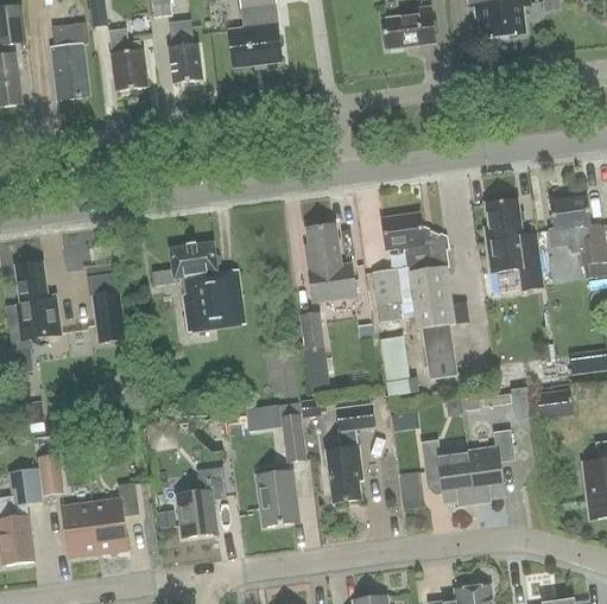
[(87,0),(92,26),(107,24),(103,0),(87,0)]
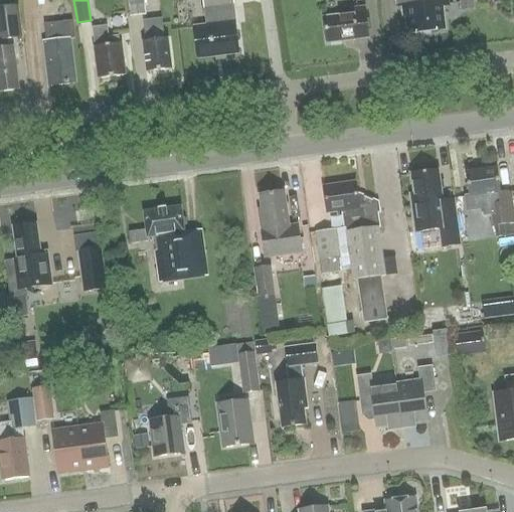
[(127,0),(130,15),(146,13),(144,0),(127,0)]
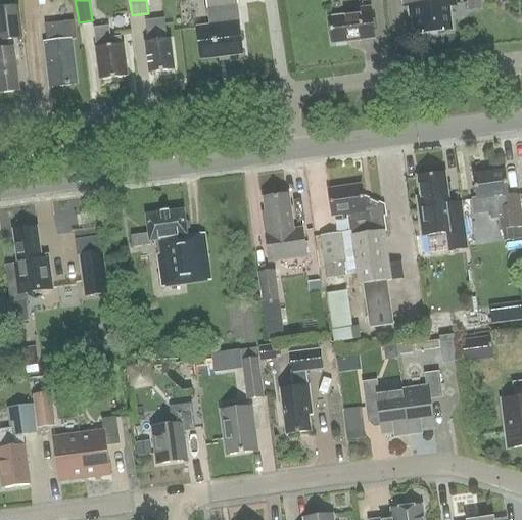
[(200,57),(242,52),(238,19),(235,20),(233,7),(237,6),(236,0),(205,0),(207,10),(211,10),(214,22),(196,26),(200,57)]
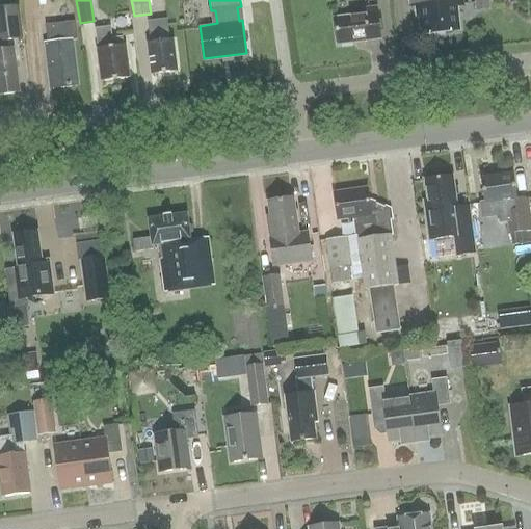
[(451,31),(454,28),(458,27),(455,3),(463,3),(462,0),(409,0),(410,3),(416,3),(417,14),(420,14),(422,32),(443,29),(446,31),(451,31)]
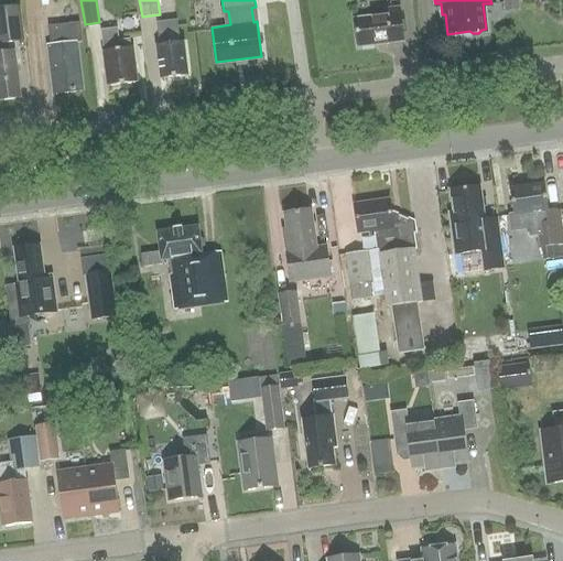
[(504,0),(505,9),(521,7),(520,0),(504,0)]
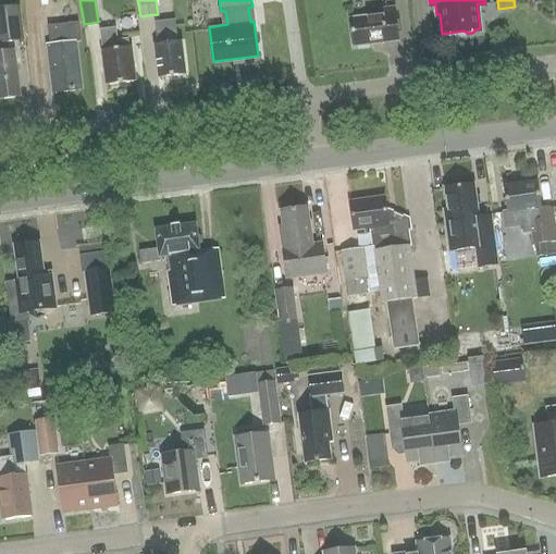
[(20,3),(0,5),(0,42),(24,39),(20,3)]
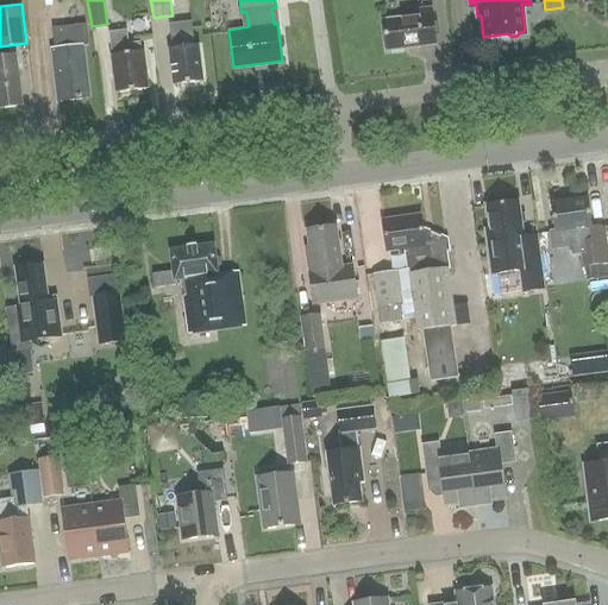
[(387,49),(436,43),(431,6),(415,7),(417,14),(383,18),(387,49)]
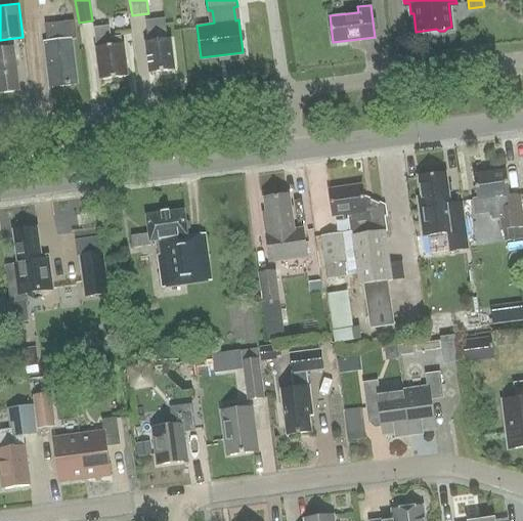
[(145,18),(146,29),(148,39),(144,40),(148,72),(174,69),(170,37),(167,37),(164,16),(145,18)]
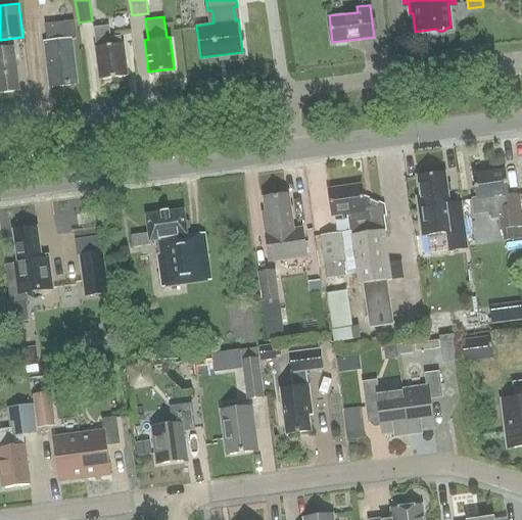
[(72,37),(76,37),(74,18),(44,22),(46,39),(43,39),(49,85),(77,82),(72,37)]
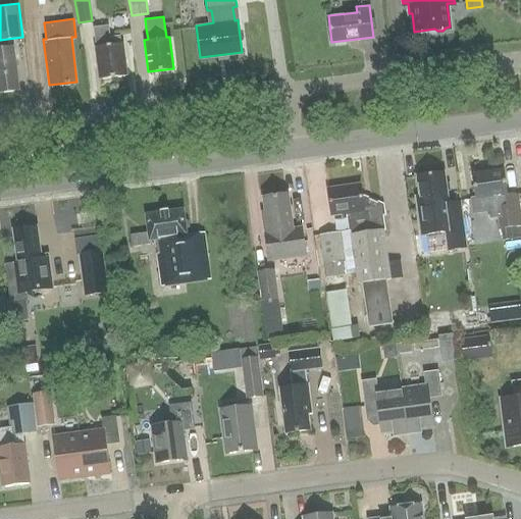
[(122,42),(120,42),(119,34),(109,35),(108,23),(94,26),(96,45),(95,45),(99,78),(126,74),(122,42)]
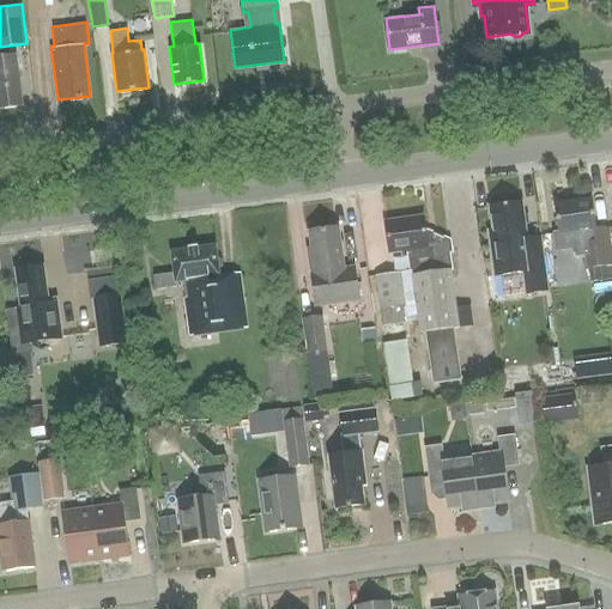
[(0,107),(22,103),(14,53),(0,55),(0,107)]
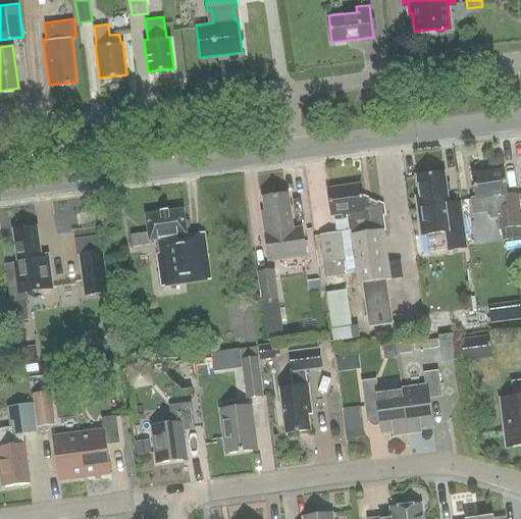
[(520,235),(520,215),(518,192),(507,193),(503,168),(472,172),(475,197),(471,197),(473,210),(498,206),(499,214),(498,214),(501,238),(520,235)]
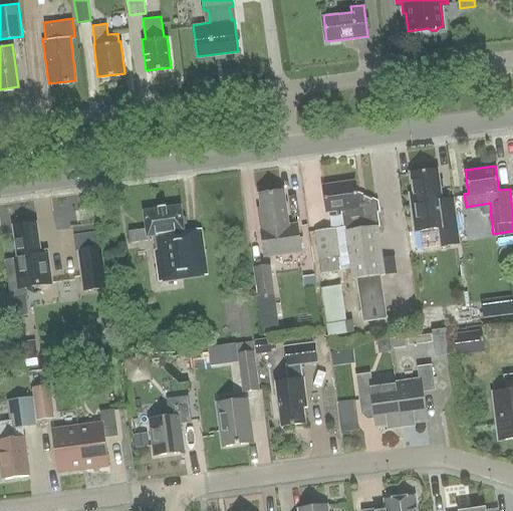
[(453,198),(441,199),(437,168),(410,172),(413,192),(410,192),(415,230),(439,226),(441,244),(459,242),(453,198)]
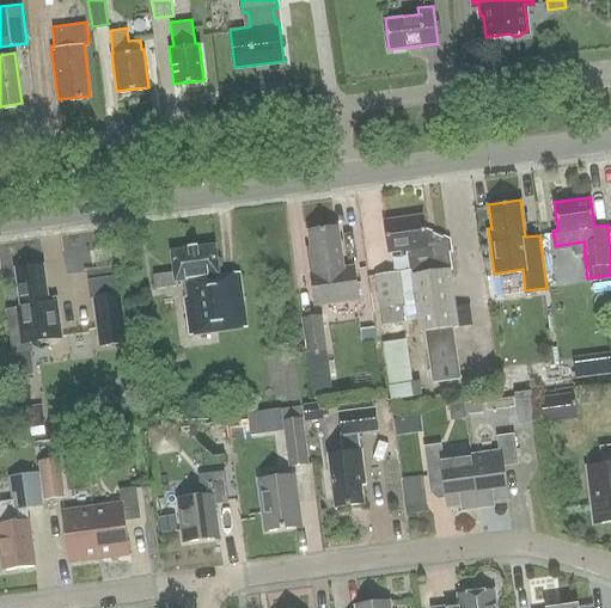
[(427,228),(425,228),(422,214),(384,219),(389,251),(401,249),(402,253),(407,252),(409,270),(374,274),(382,323),(384,323),(404,320),(417,319),(419,333),(425,332),(432,382),(459,378),(453,329),(458,327),(450,269),(452,268),(450,251),(452,251),(450,237),(427,228)]
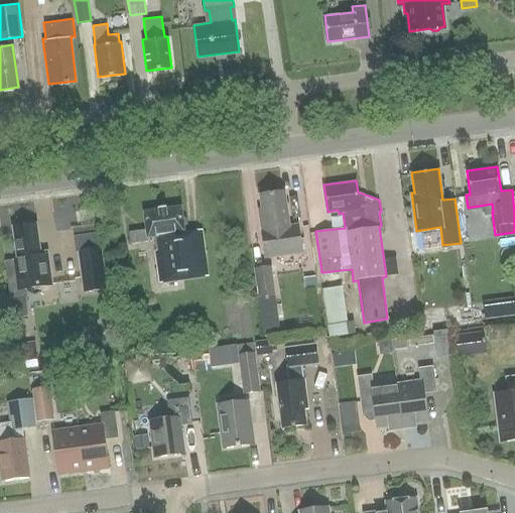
[(297,224),(289,225),(284,190),(260,194),(261,208),(258,208),(261,230),(262,230),(265,256),(301,251),(297,224)]
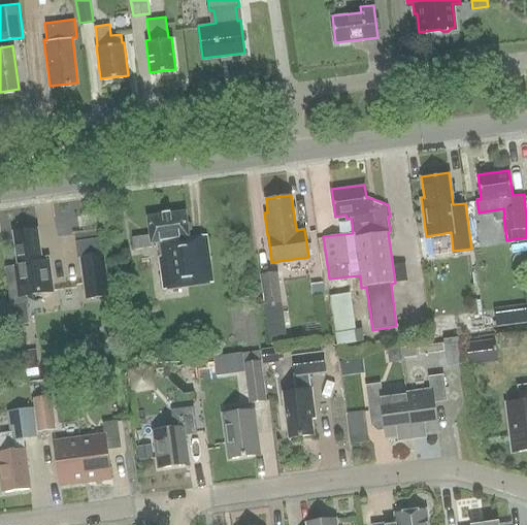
[(163,288),(212,281),(205,234),(189,236),(185,209),(146,215),(150,233),(132,236),(134,248),(152,245),(151,241),(157,240),(163,288)]
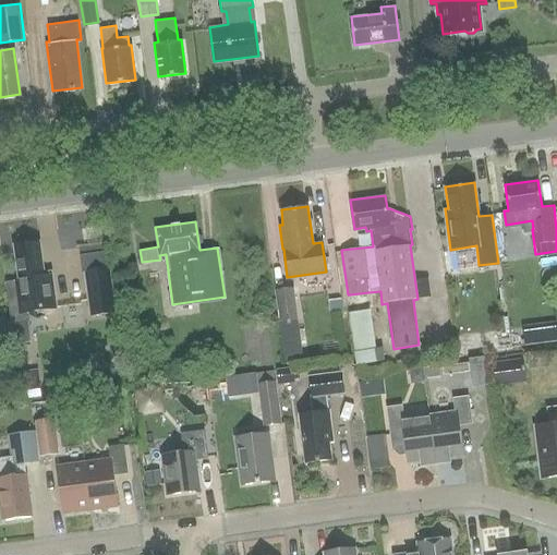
[(29,339),(26,320),(25,310),(56,305),(50,270),(43,272),(38,241),(14,244),(19,279),(5,280),(16,365),(24,364),(21,340),(29,339)]
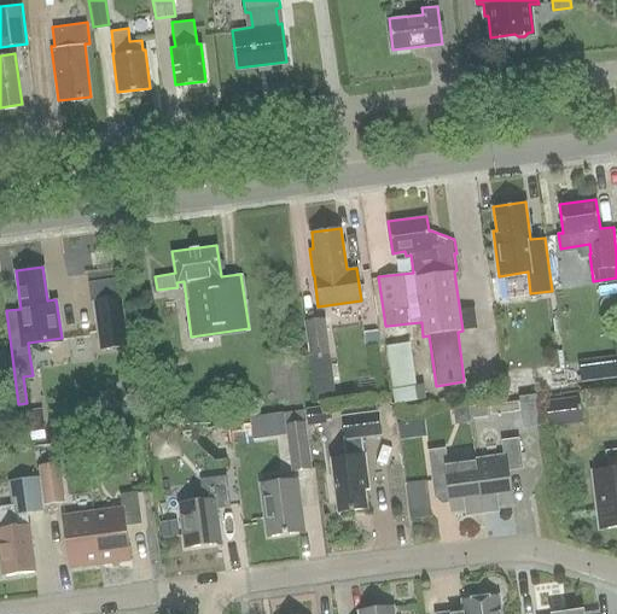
[(127,344),(120,296),(94,299),(100,348),(127,344)]
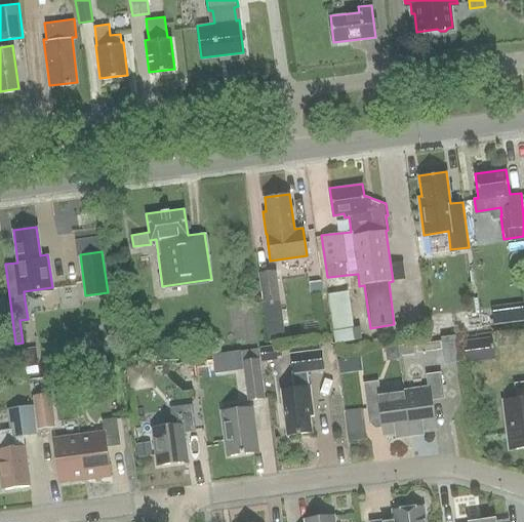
[(275,268),(258,270),(269,340),(285,338),(275,268)]
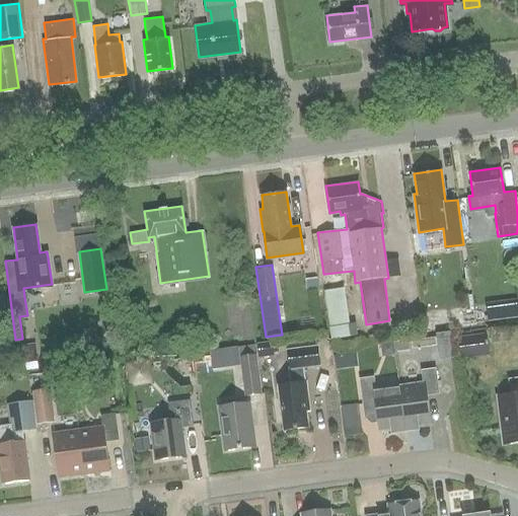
[(329,334),(349,333),(346,285),(326,286),(329,334)]
